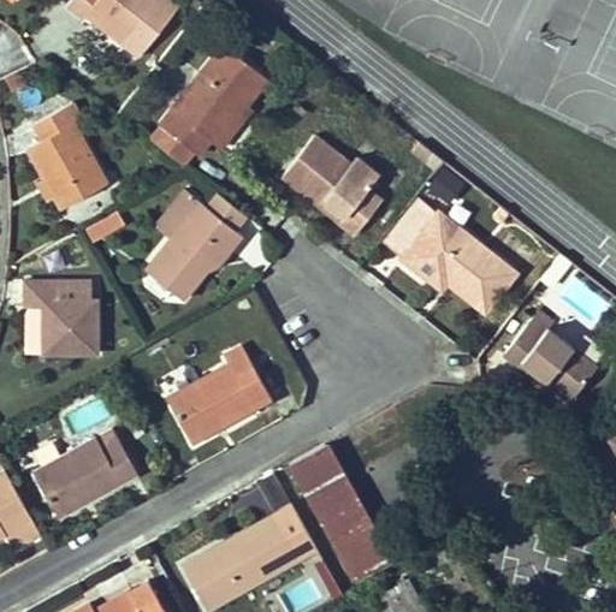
[(71,0),(67,6),(84,19),(93,10),(106,21),(129,39),(123,46),(138,59),(179,9),(167,0),(158,0),(158,1),(155,0),(71,0)]
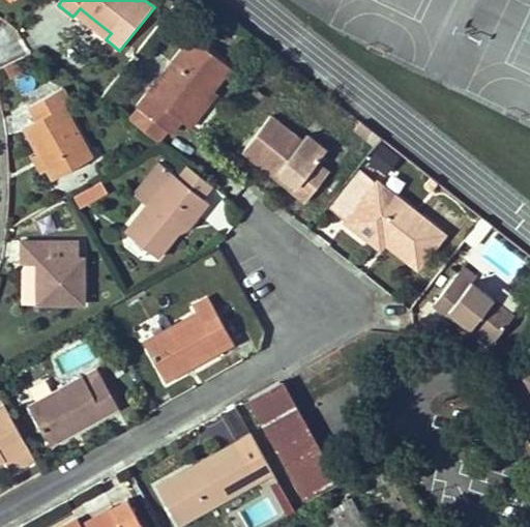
[(75,15),(86,24),(91,18),(80,8),(75,15)]
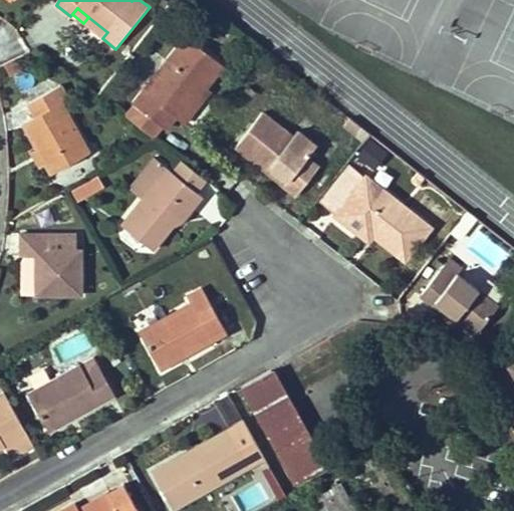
[(102,38),(107,32),(88,17),(83,23),(102,38)]
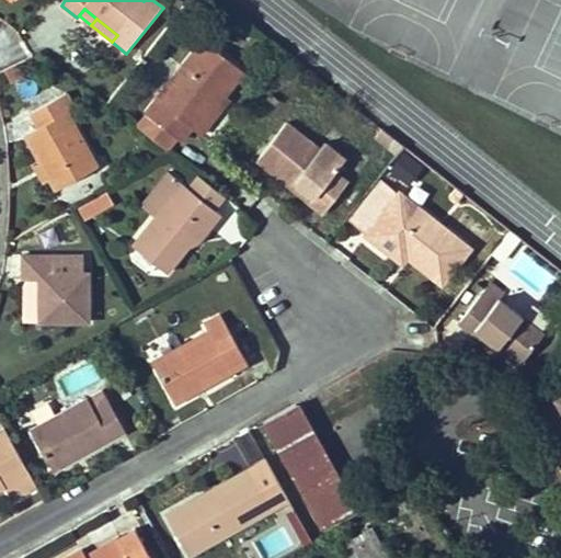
[(191,128),(195,132),(224,95),(243,71),(204,42),(147,115),(181,141),(191,128)]
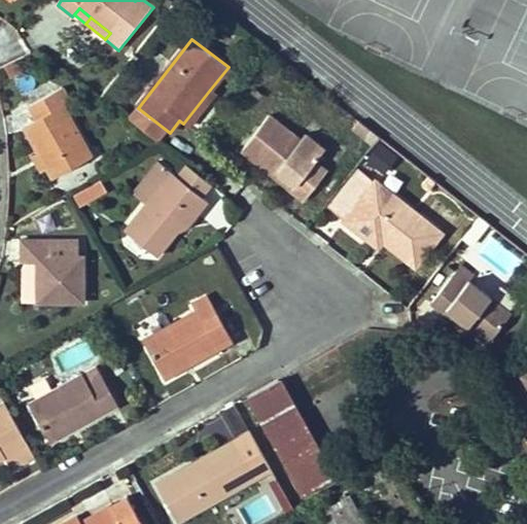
[(53,180),(91,160),(62,107),(69,103),(61,90),(29,107),(36,121),(24,128),(38,153),(47,170),(53,180)]
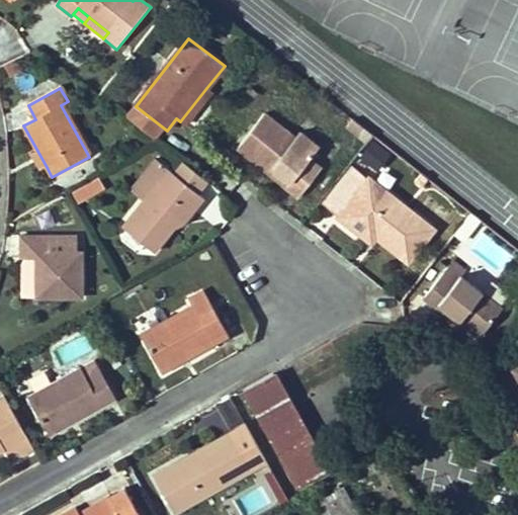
[(206,88),(180,121),(185,125),(212,92),(206,88)]
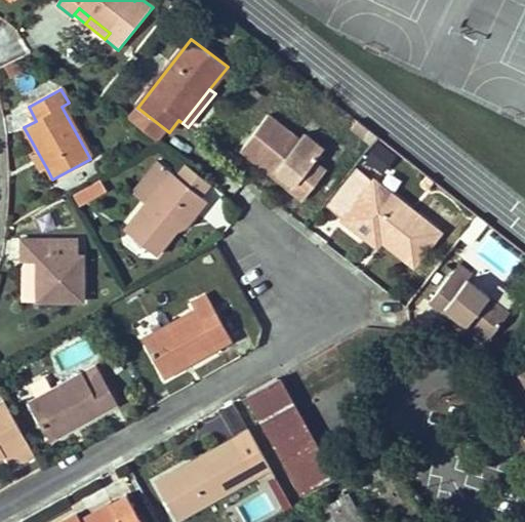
[(304,200),(325,172),(314,162),(323,150),(305,135),(299,142),(269,117),(242,150),(268,171),(272,166),(295,184),(290,190),(304,200)]
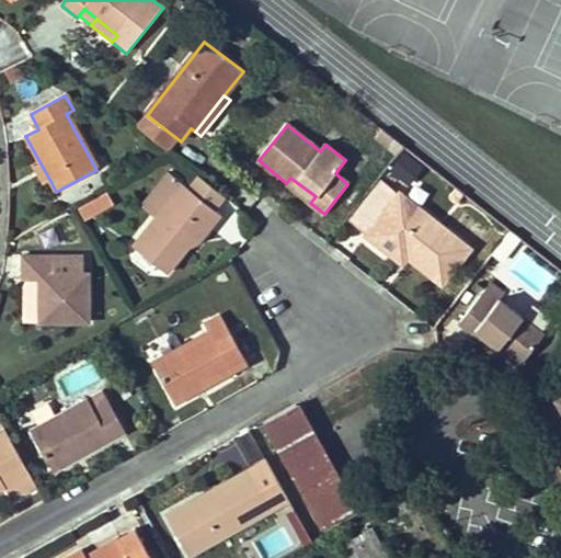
[(375,138),(389,149),(395,140),(380,131),(375,138)]
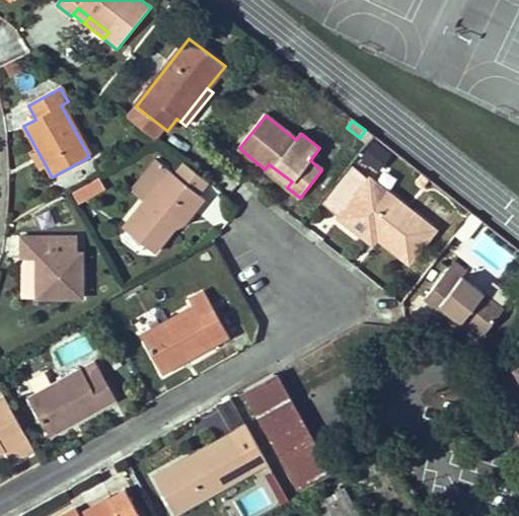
[(360,138),(368,144),(374,137),(365,130),(360,138)]
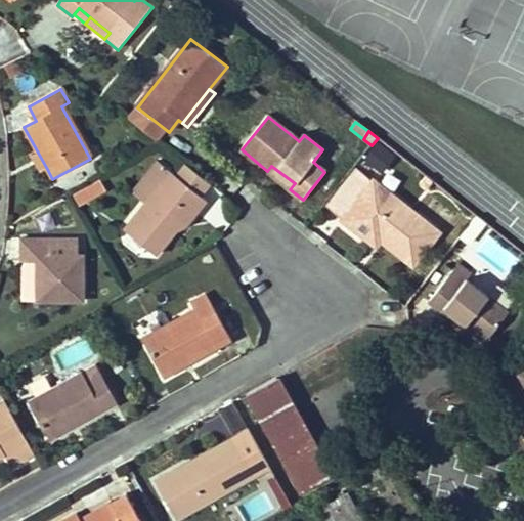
[(41,172),(47,169),(38,153),(32,156),(41,172)]
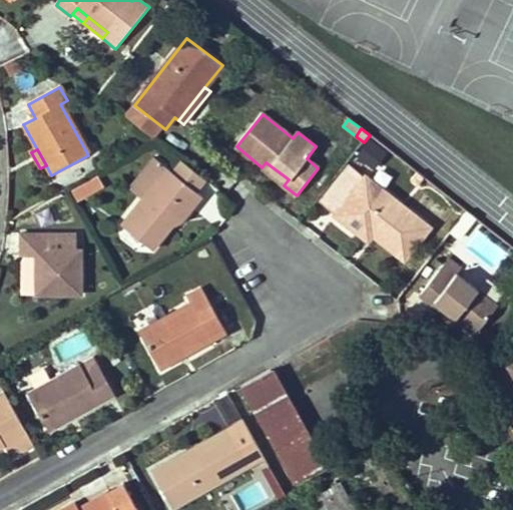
[(130,189),(142,199),(167,170),(154,159),(130,189)]
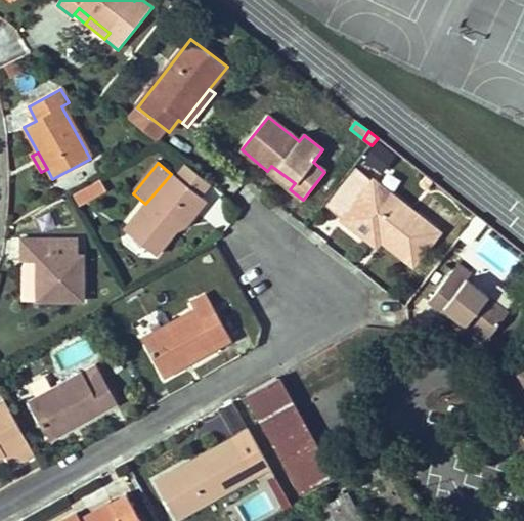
[(180,163),(171,174),(202,200),(212,187),(180,163)]
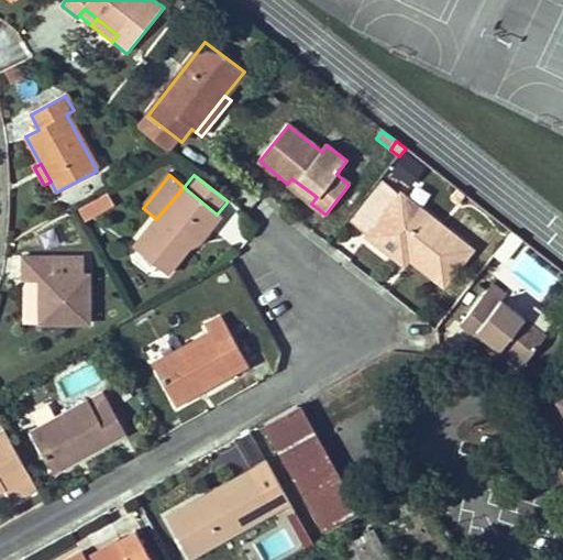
[(287,184),(311,204),(317,197),(291,178),(287,184)]
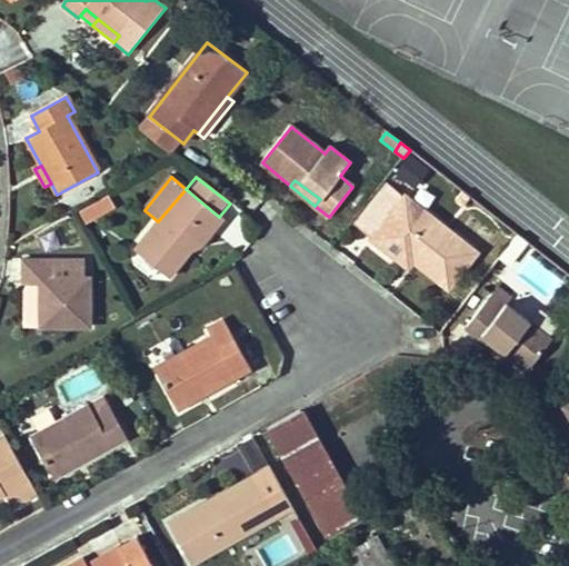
[(405,198),(388,186),(356,226),(372,239),(405,198)]
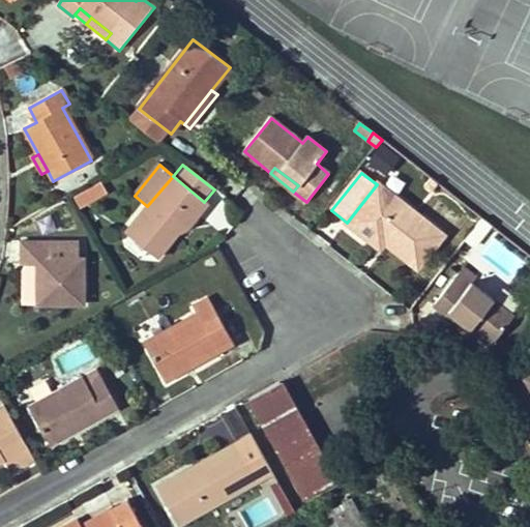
[(156,260),(178,234),(173,231),(176,226),(182,226),(192,213),(198,217),(208,205),(173,176),(147,206),(124,233),(156,260)]
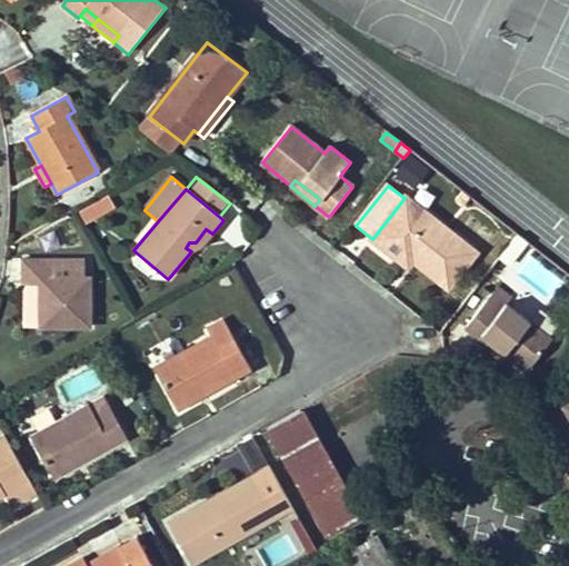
[(475,254),(405,198),(372,239),(408,266),(412,259),(448,288),(475,254)]
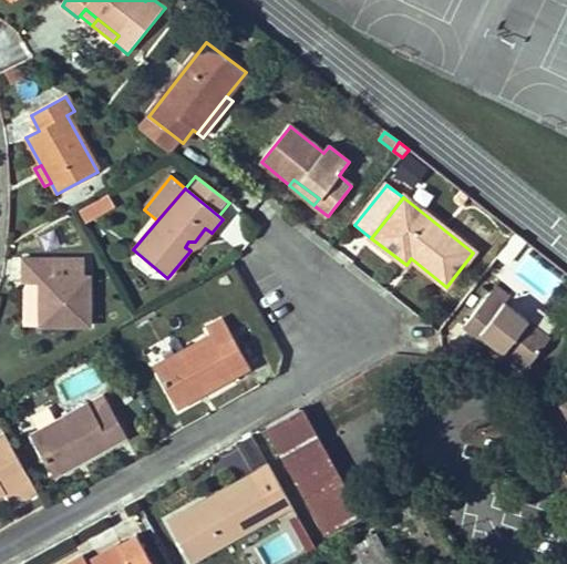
[(106,198),(94,205),(99,217),(112,209),(106,198)]
